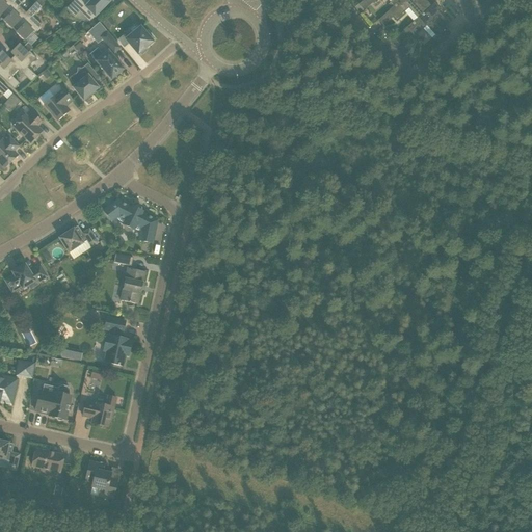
[(0,0),(0,16),(2,15),(15,2),(11,0),(0,0)]
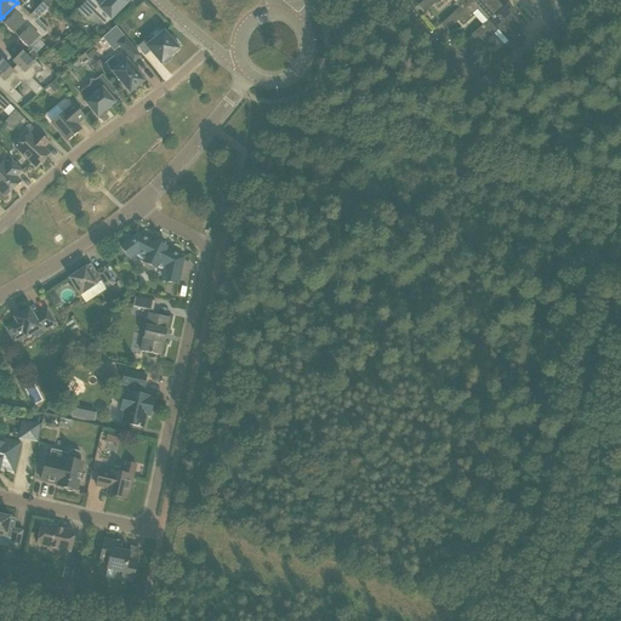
[(29,0),(18,0),(17,3),(3,17),(7,22),(4,26),(13,34),(17,30),(32,16),(22,7),(29,0)]
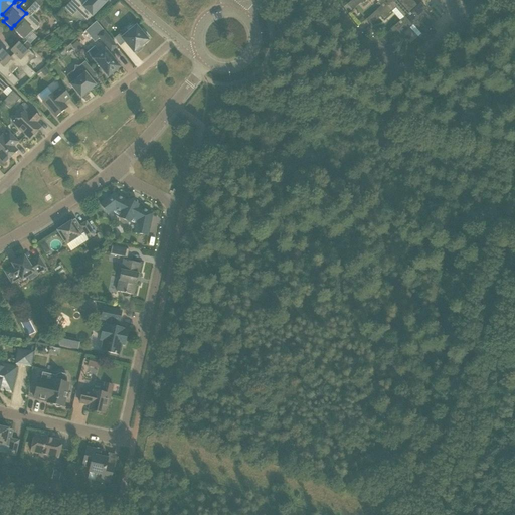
[(102,8),(104,7),(102,6),(106,2),(104,0),(71,0),(63,8),(71,16),(76,11),(79,14),(84,9),(92,17),(96,12),(97,14),(99,12),(100,11),(101,10),(102,8)]
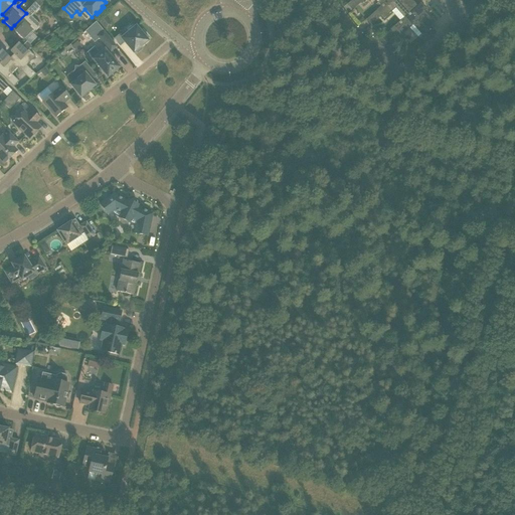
[(387,0),(387,1),(376,10),(384,18),(397,6),(403,12),(401,14),(404,17),(417,6),(411,0),(387,0)]
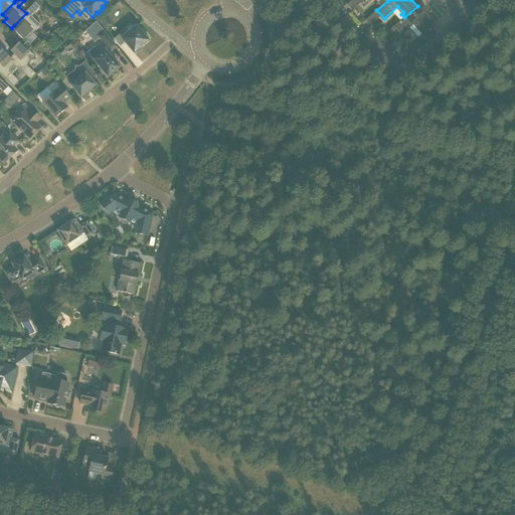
[(422,9),(424,7),(420,3),(417,6),(404,17),(393,27),(401,35),(415,23),(421,29),(418,32),(421,35),(435,23),(422,9)]
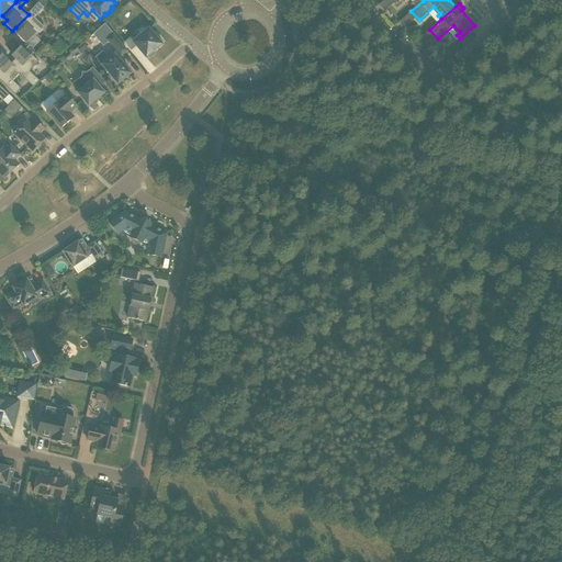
[(17,35),(25,44),(34,35),(36,36),(43,29),(33,20),(43,10),(37,4),(29,14),(15,27),(20,32),(17,35)]
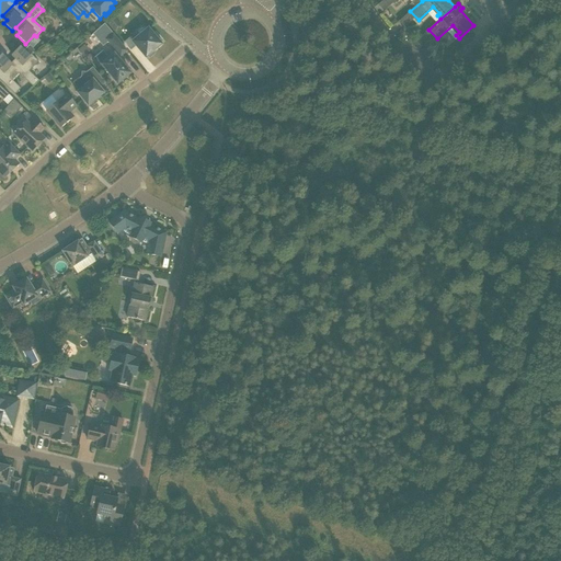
[(107,24),(112,30),(119,23),(115,18),(107,24)]
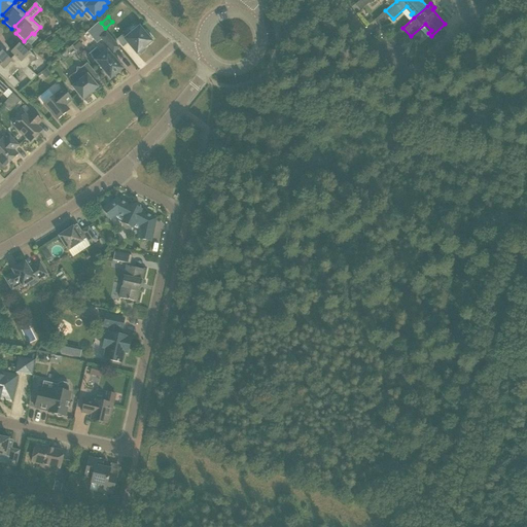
[(123,36),(117,40),(123,47),(128,43),(137,54),(150,42),(150,41),(152,39),(146,32),(144,34),(139,28),(126,39),(123,36)]
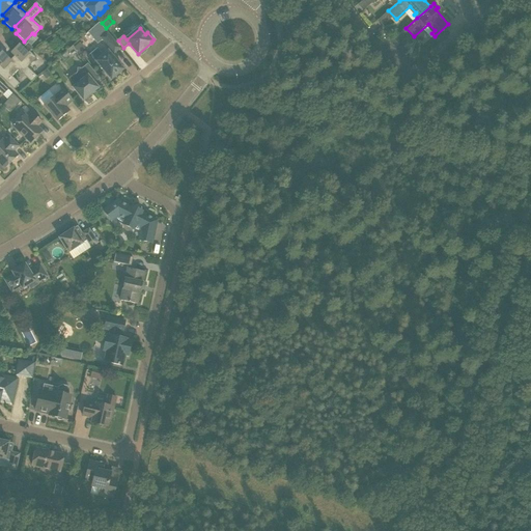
[(385,33),(381,28),(375,33),(380,38),(385,33)]
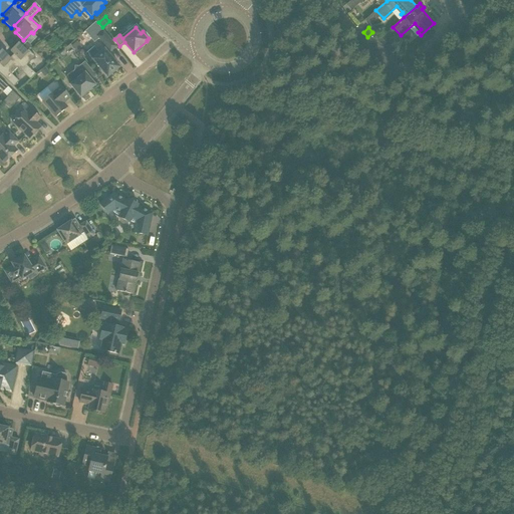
[(116,47),(103,31),(97,37),(110,52),(116,47)]
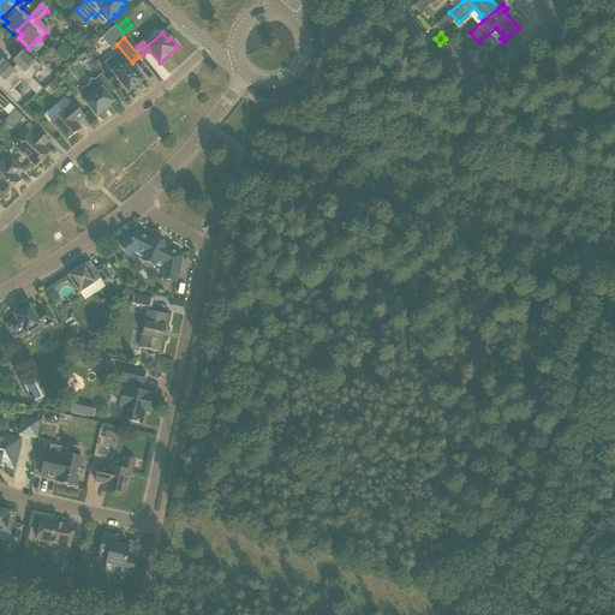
[(33,61),(34,60),(37,55),(36,54),(31,51),(27,55),(30,60),(33,61)]
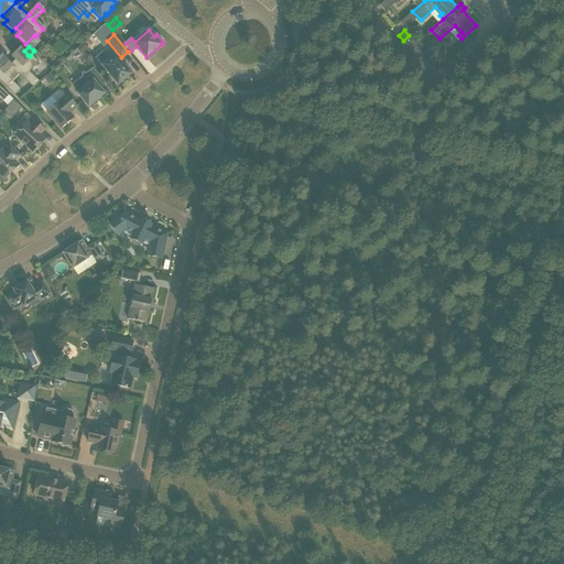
[(39,62),(31,55),(29,57),(20,49),(12,56),(14,60),(11,64),(10,65),(20,74),(33,87),(39,82),(29,72),(39,62)]
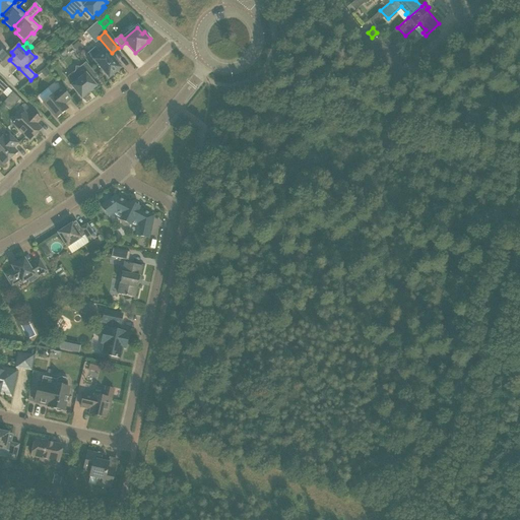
[(121,68),(106,50),(101,54),(95,48),(86,55),(92,62),(93,61),(99,67),(98,68),(102,72),(103,71),(109,79),(121,68)]
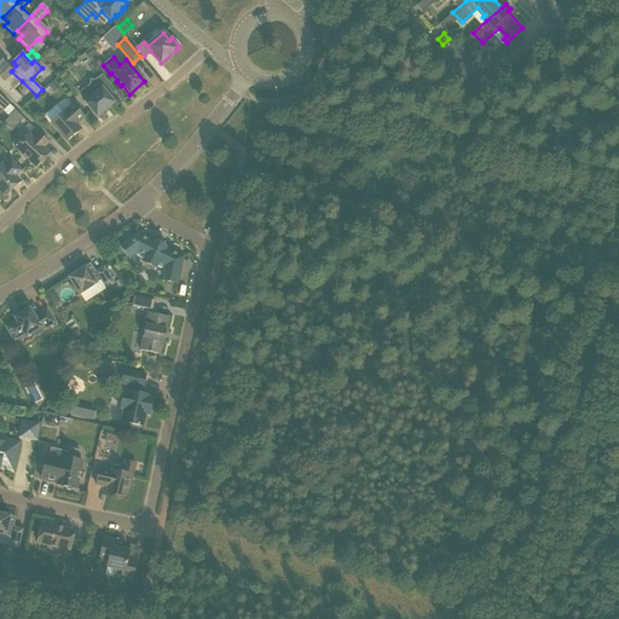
[(3,62),(0,63),(0,88),(17,104),(23,98),(13,90),(22,81),(11,71),(12,70),(3,62)]
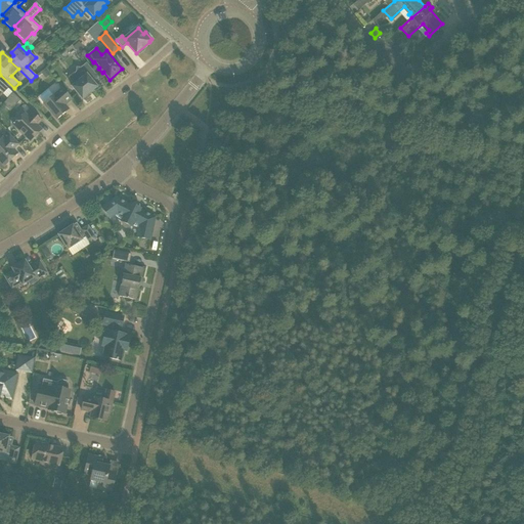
[(102,82),(86,62),(80,68),(76,67),(75,72),(69,77),(74,84),(71,87),(82,99),(83,98),(84,100),(89,95),(88,93),(96,87),(92,81),(97,77),(101,82),(102,82)]
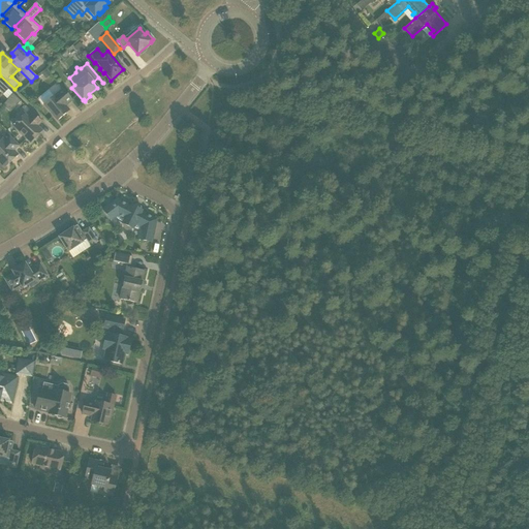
[(72,100),(63,89),(43,104),(57,121),(67,113),(63,107),(72,100)]
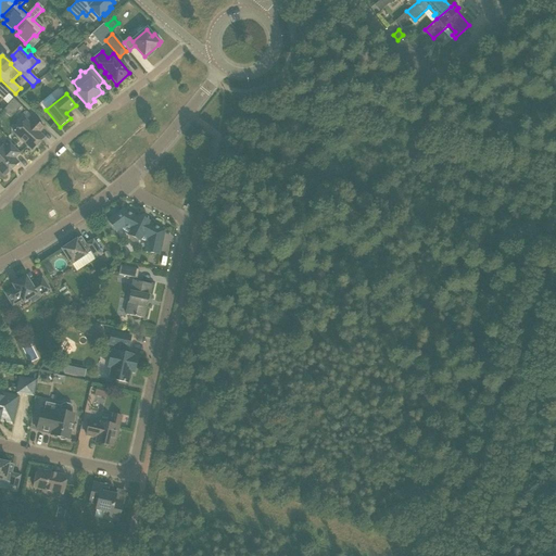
[(14,99),(10,103),(17,110),(21,105),(14,99)]
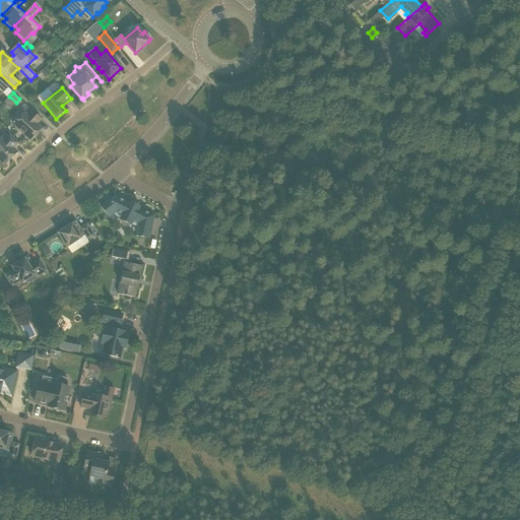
[(13,124),(30,140),(40,131),(35,127),(42,120),(33,111),(27,116),(24,113),(13,124)]
